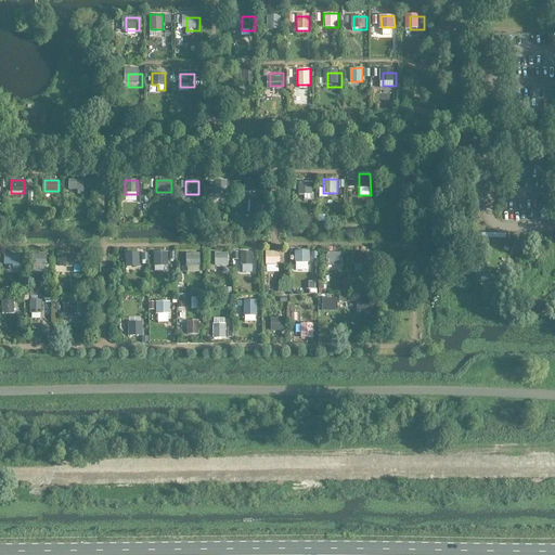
[(256,181),(242,181),(242,195),(256,195),(256,181)]
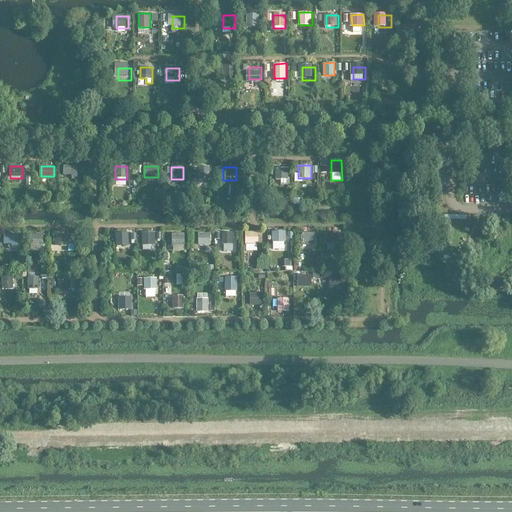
[(76,168),(64,168),(64,180),(76,180),(76,168)]
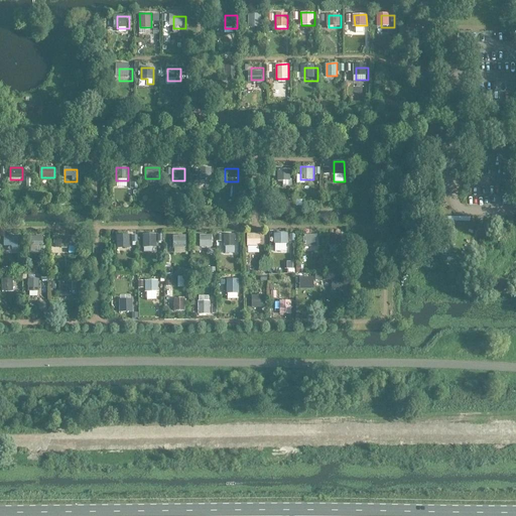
[(289,170),(277,170),(277,182),(289,182),(289,170)]
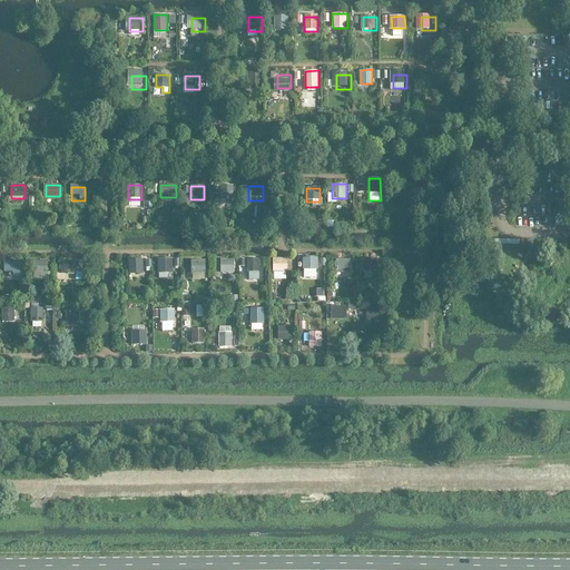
[(379,206),(365,206),(365,220),(379,220),(379,206)]
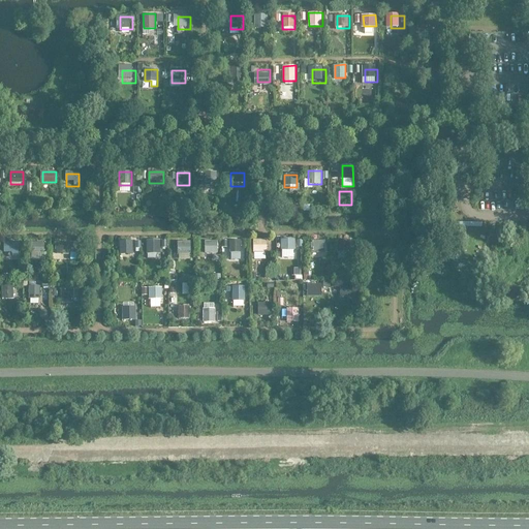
[(294,256),(293,239),(281,240),(282,256),(294,256)]
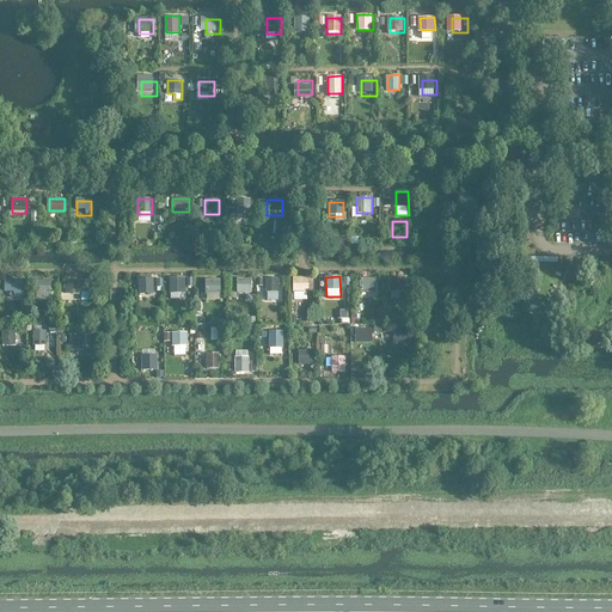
[(267,299),(279,299),(280,277),(267,277),(267,299)]
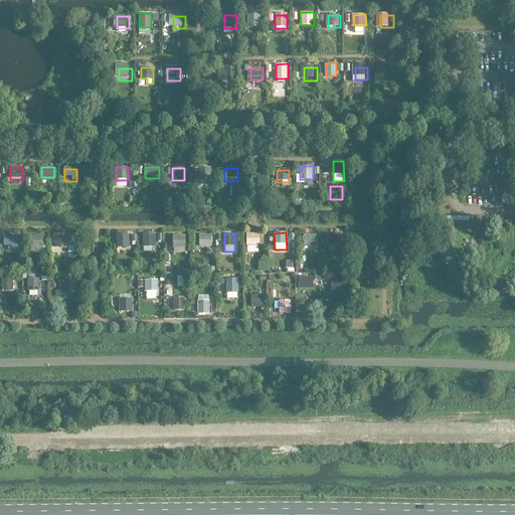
[(329,233),(329,243),(341,244),(341,233),(329,233)]
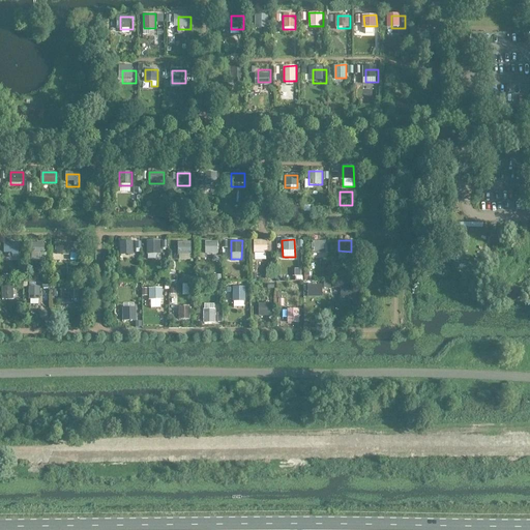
[(190,249),(190,242),(179,241),(179,249),(190,249)]
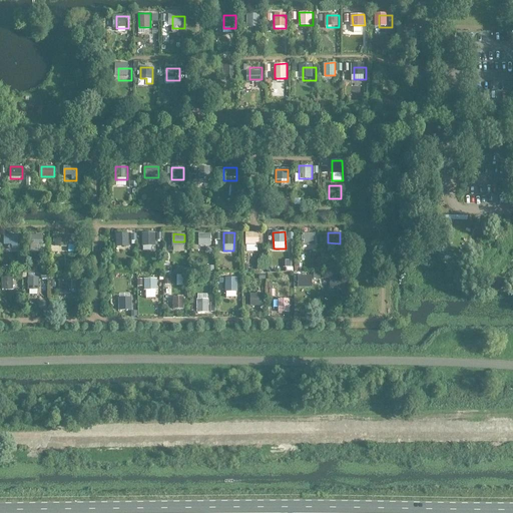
[(258,234),(244,234),(244,246),(258,246),(258,234)]
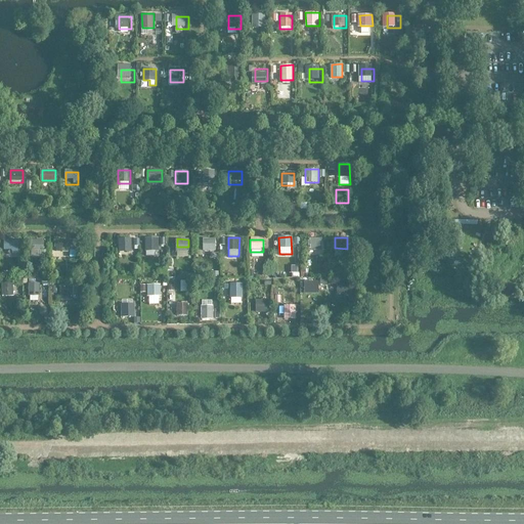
[(320,239),(307,241),(307,251),(320,250),(320,239)]
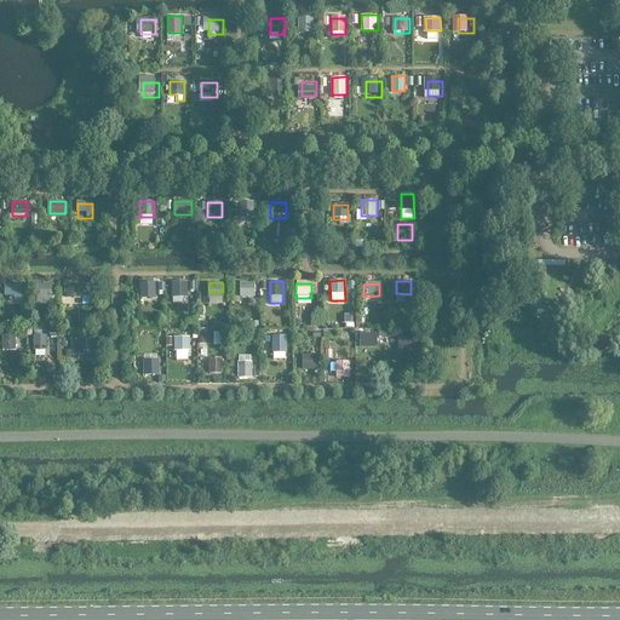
[(80,285),(65,285),(65,299),(80,299),(80,285)]
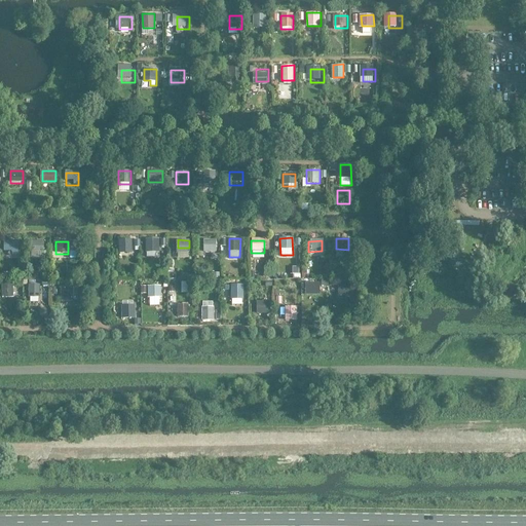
[(17,242),(4,242),(4,255),(17,255),(17,242)]
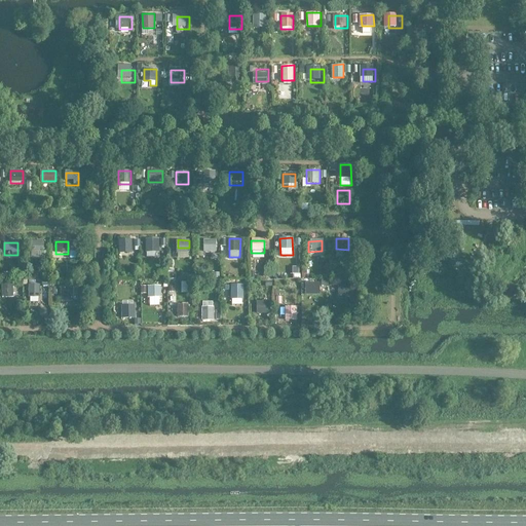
[(219,246),(207,246),(207,259),(219,259),(219,246)]
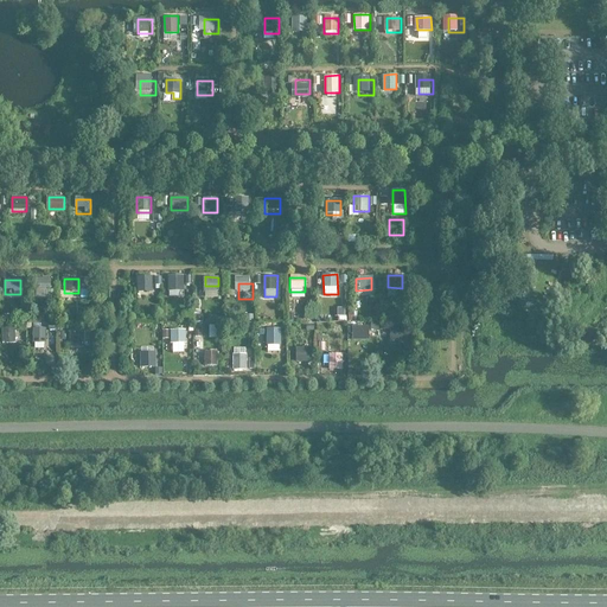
[(189,285),(174,285),(174,299),(189,299),(189,285)]
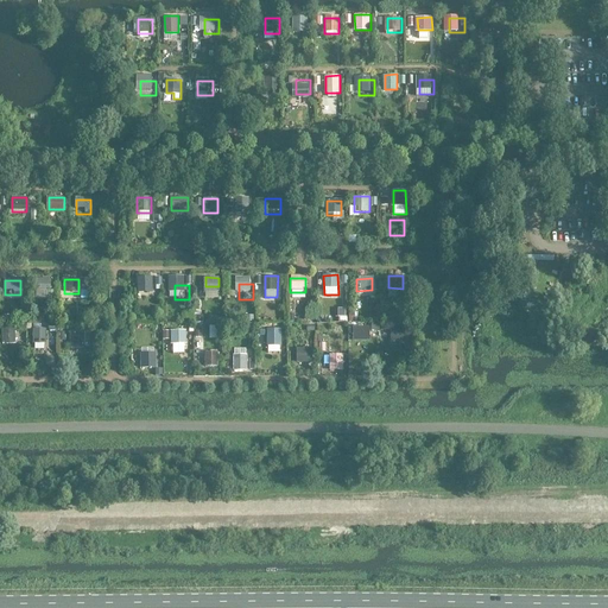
[(354,340),(369,339),(369,327),(354,327),(354,340)]
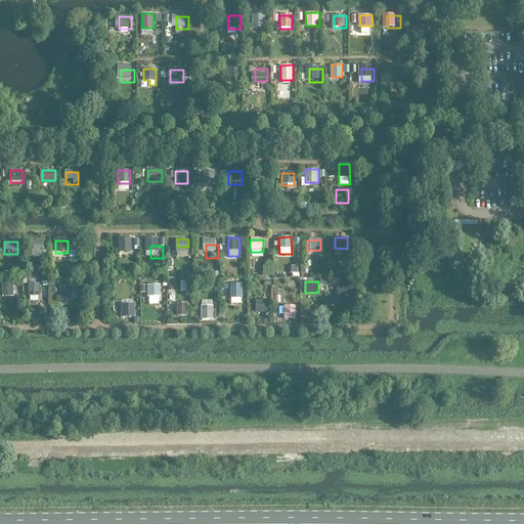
[(42,286),(30,286),(30,299),(42,299),(42,286)]
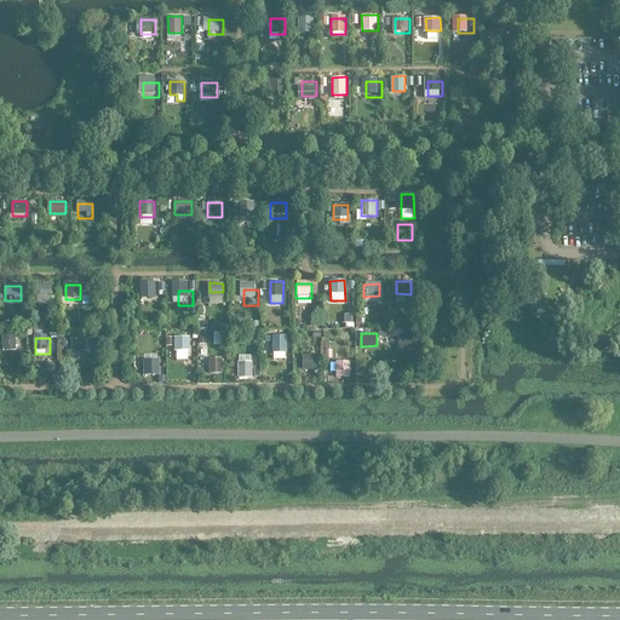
[(87,339),(73,338),(72,352),(86,354),(87,339)]
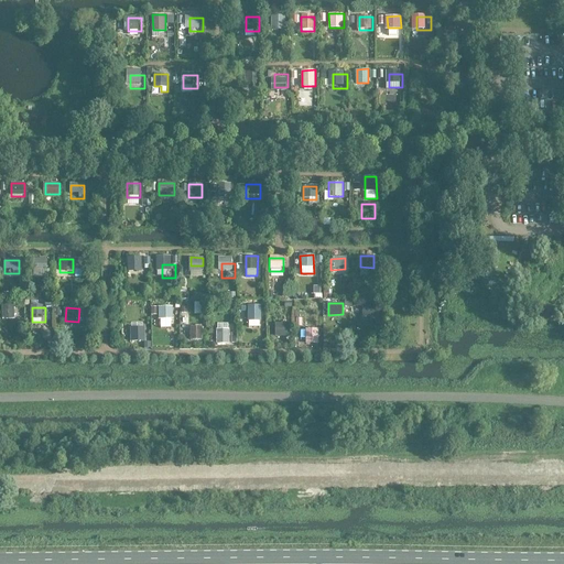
[(260,307),(246,307),(246,321),(260,321),(260,307)]
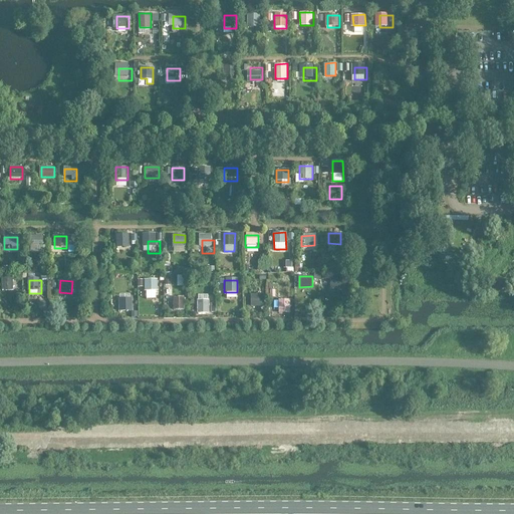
[(161,281),(149,281),(149,293),(161,293),(161,281)]
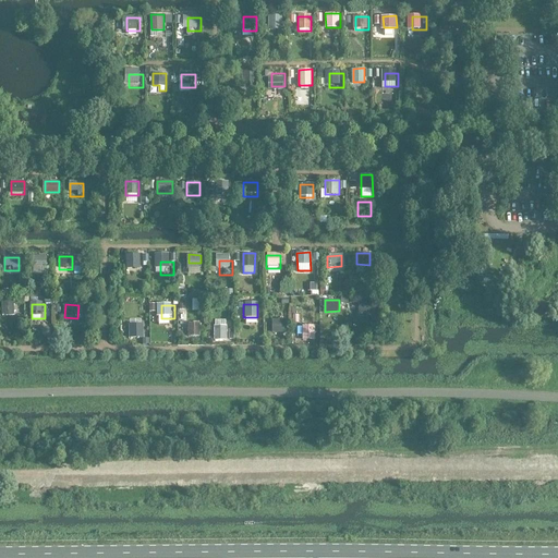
[(371,305),(358,305),(358,318),(371,318),(371,305)]
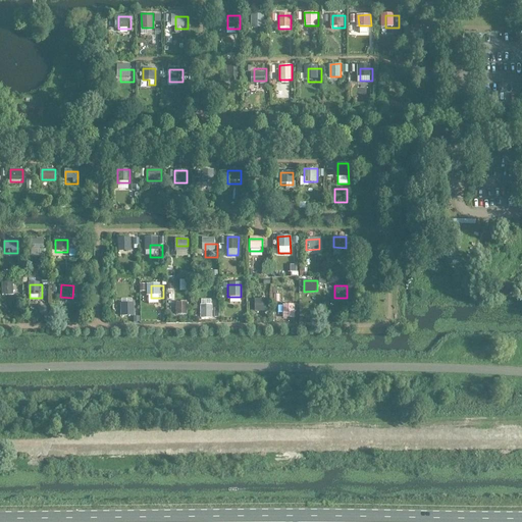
[(255,299),(255,310),(268,310),(268,298),(255,299)]
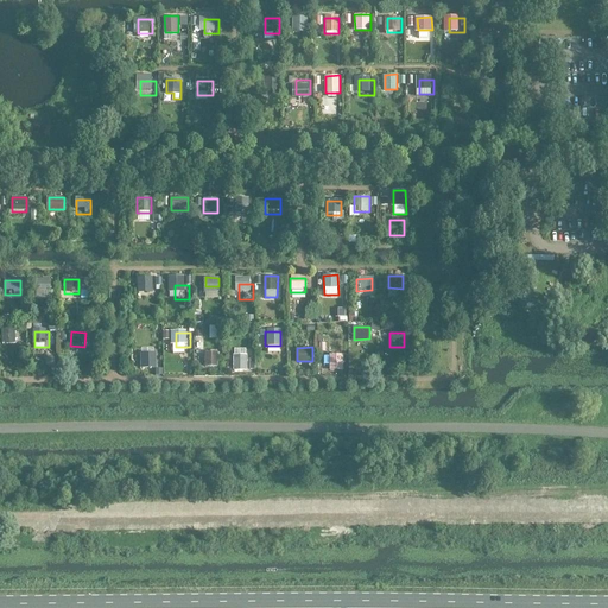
[(348,350),(333,350),(333,366),(348,366),(348,350)]
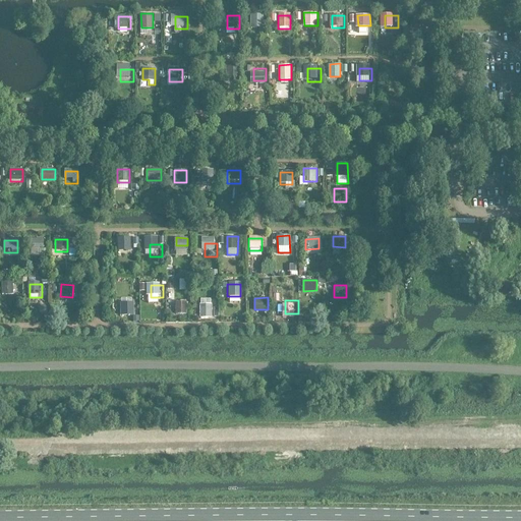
[(211,305),(198,305),(198,319),(211,319),(211,305)]
